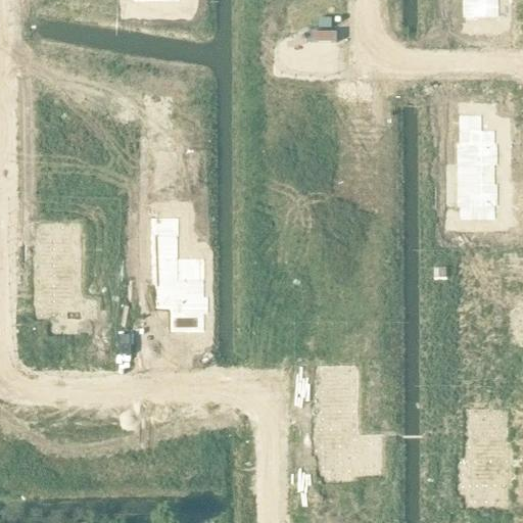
[(498,0),(462,0),(462,21),(477,21),(477,19),(498,18),(498,0)]
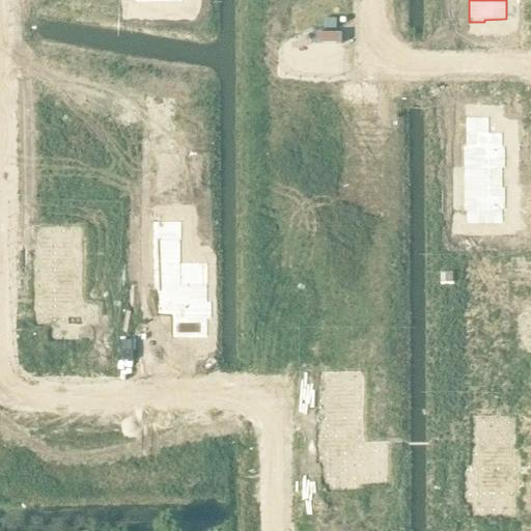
[(113,101),(96,101),(96,113),(113,113),(113,101)]
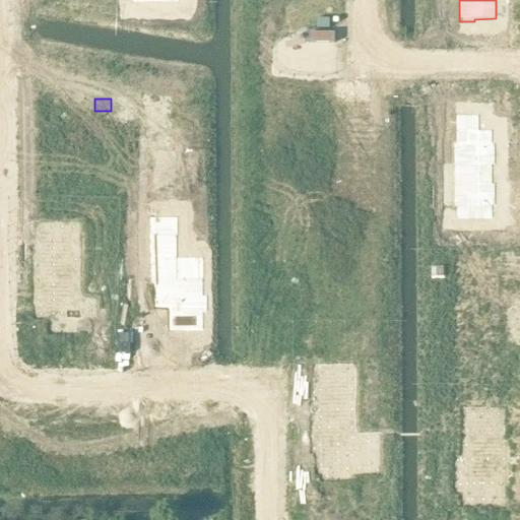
[(456,143),(453,143),(454,175),(493,175),(493,166),(495,166),(495,143),(492,143),(492,130),(479,130),(479,115),(456,115),(456,143)]
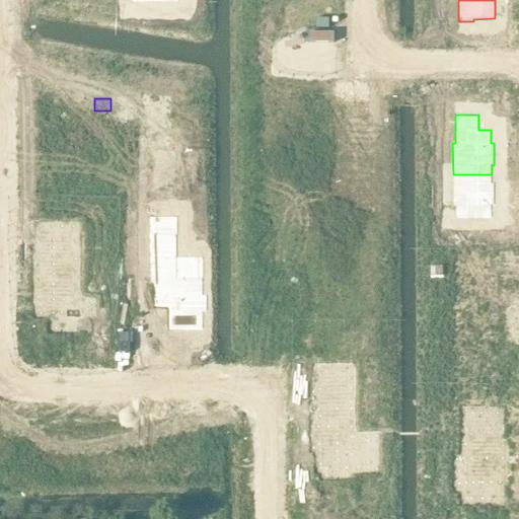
[(492,174),(453,174),(453,206),(456,206),(456,219),(492,219),(492,206),(494,206),(494,183),(492,183),(492,174)]
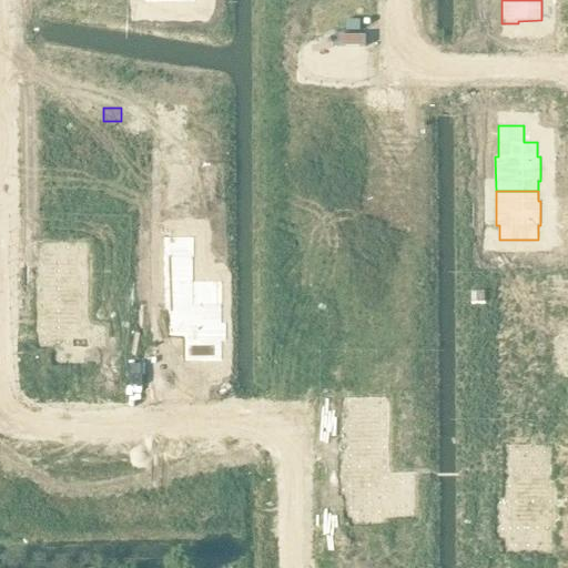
[(426,254),(426,239),(415,239),(415,254),(426,254)]
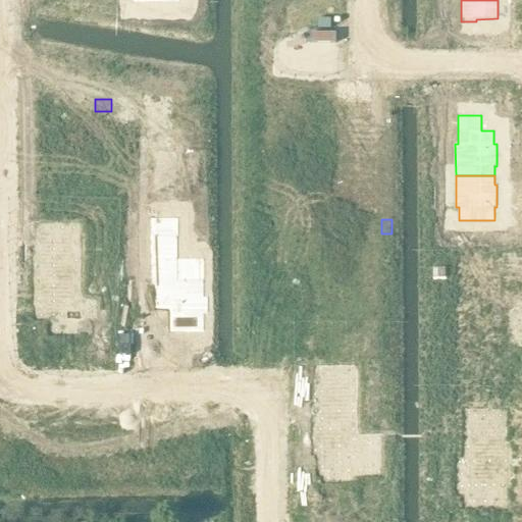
[(38,240),(36,240),(36,263),(38,263),(38,272),(76,271),(76,240),(74,240),(74,226),(38,227),(38,240)]
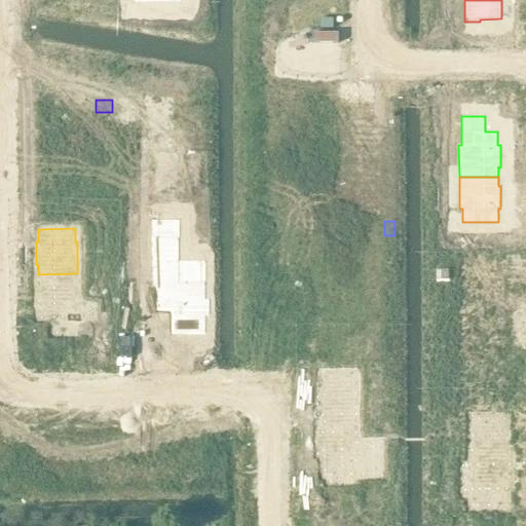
[(452,229),(433,229),(433,247),(461,247),(461,234),(452,234),(452,229)]
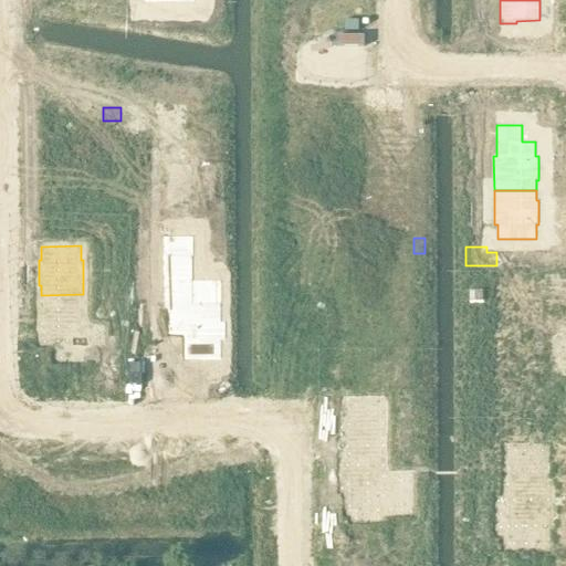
[(192,255),(163,257),(164,310),(168,310),(168,334),(185,334),(185,360),(221,360),(221,342),(226,342),(226,322),(221,322),(221,304),(192,304),(192,255)]
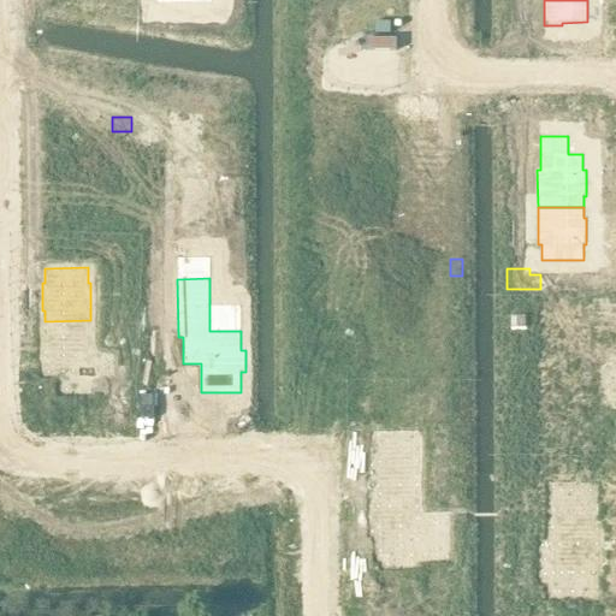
[(560,306),(523,306),(525,332),(560,332),(560,306)]
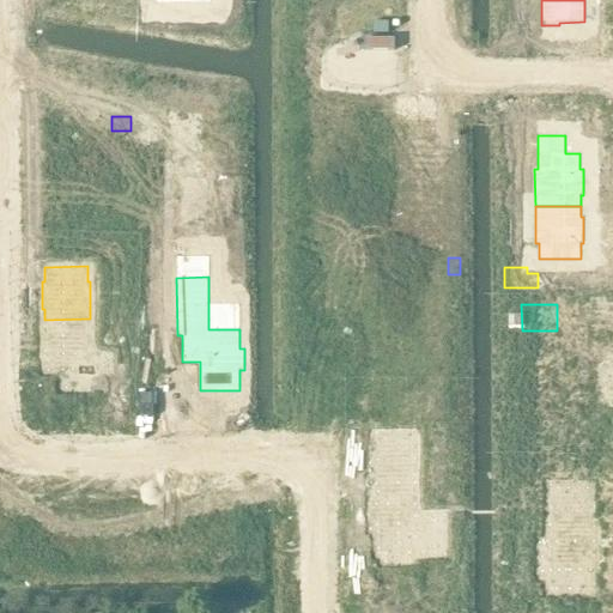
[(46,329),(42,329),(42,357),(46,357),(46,372),(60,371),(61,389),(87,389),(87,357),(91,357),(90,319),(44,320),(46,329)]
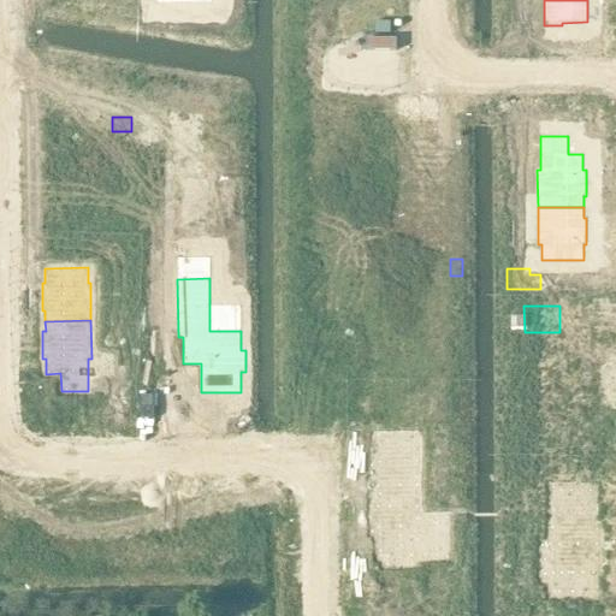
[(588,337),(550,337),(550,400),(588,400),(588,379),(596,379),(596,348),(588,348),(588,337)]
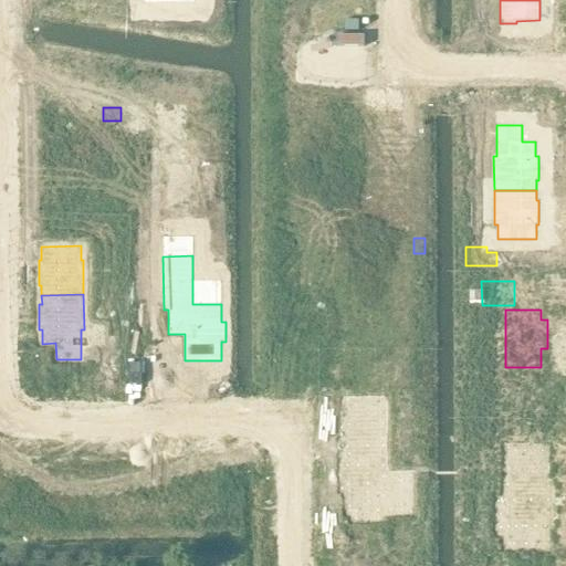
[(346,427),(345,427),(345,452),(346,452),(346,464),(345,464),(345,465),(384,465),(384,406),(375,406),(375,408),(346,408),(346,427)]
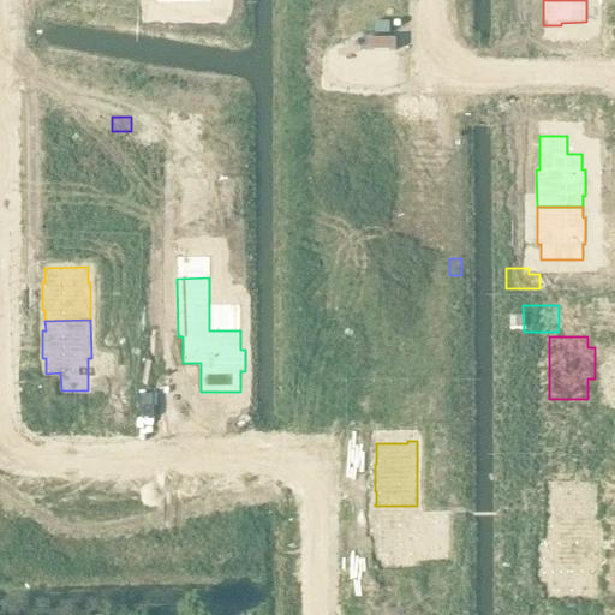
[(549,542),(539,542),(539,543),(596,543),(596,531),(598,531),(598,526),(592,526),(592,485),(585,485),(585,489),(571,489),(571,485),(567,485),(567,489),(556,489),(556,508),(549,508),(549,542)]
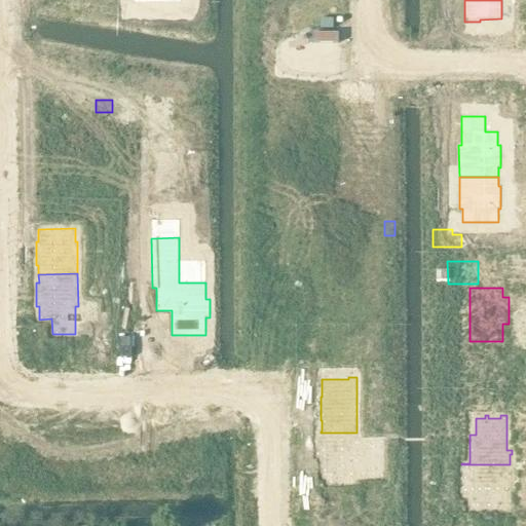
[(357,433),(321,433),(321,454),(323,454),(323,477),(328,477),(328,478),(351,478),(351,477),(365,476),(365,449),(367,449),(367,442),(357,442),(357,433)]
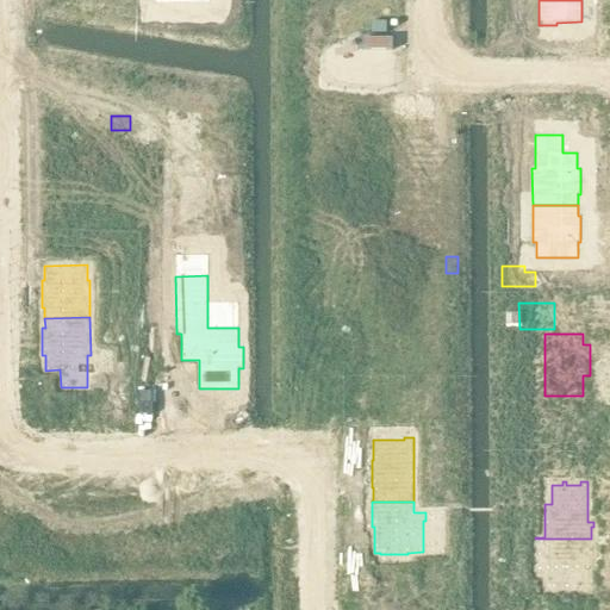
[(458,503),(444,503),(444,517),(458,517),(458,503)]
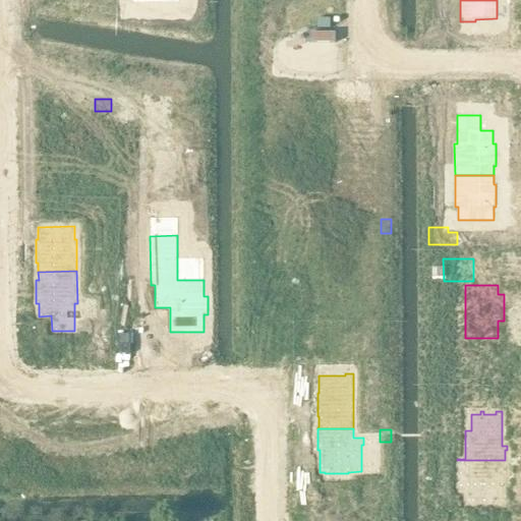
[(505,460),(457,460),(457,463),(463,463),(463,483),(457,483),(457,487),(466,487),(466,505),(472,505),(472,502),(484,502),(484,505),(487,505),(487,502),(497,502),(497,504),(503,504),(502,474),(507,474),(507,470),(505,470),(505,460)]
